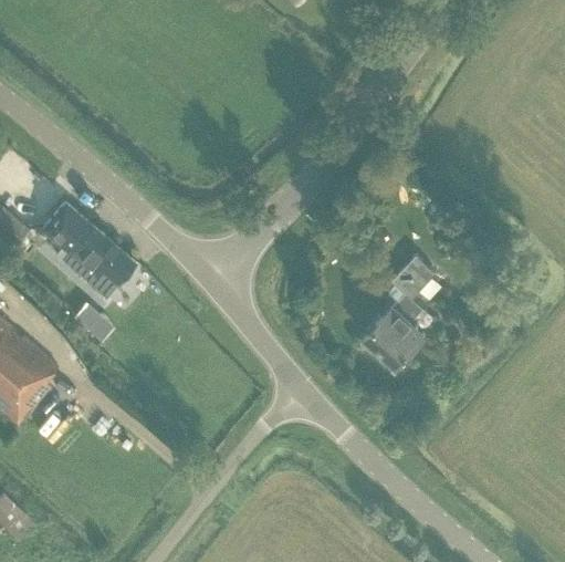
[(92,227),(65,204),(42,230),(62,248),(55,256),(106,299),(135,263),(93,227),(92,227)]
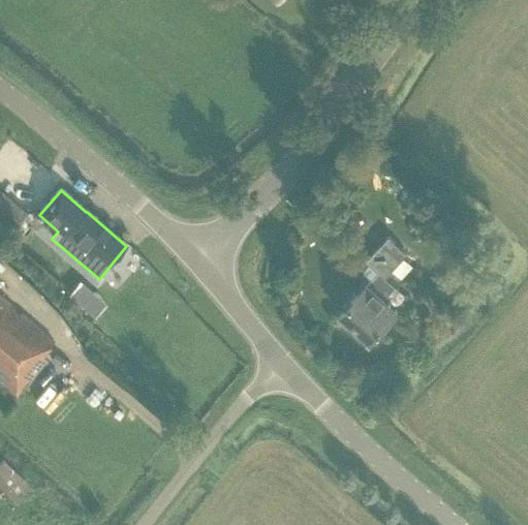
[(28,215),(2,192),(0,195),(0,222),(12,233),(28,215)]
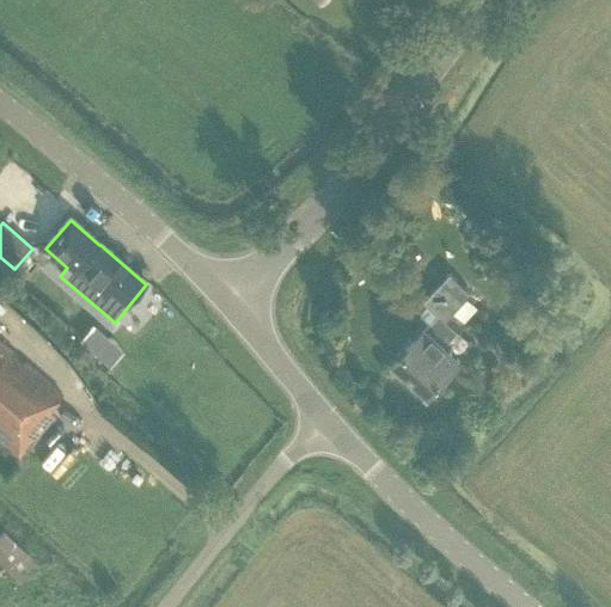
[(393,368),(428,399),(462,363),(445,349),(458,335),(446,324),(472,296),(451,277),(425,306),(439,319),(393,368)]
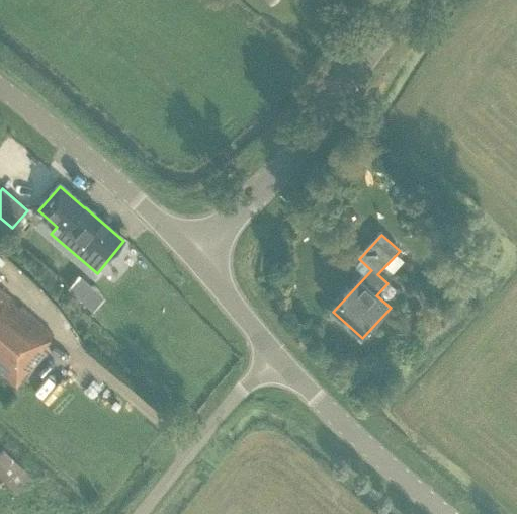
[(41,351),(53,337),(0,290),(0,375),(16,390),(47,355),(41,351)]
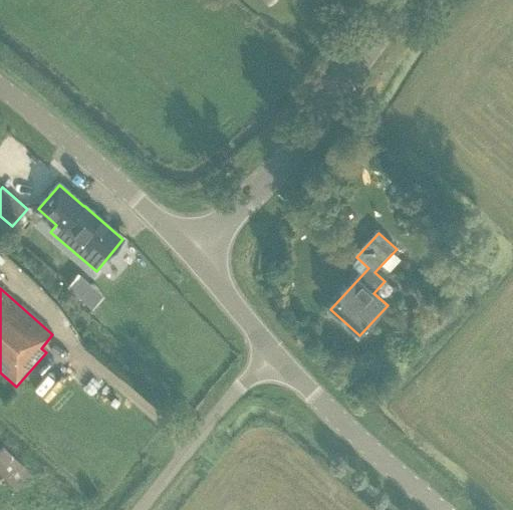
[(0,459),(18,478),(32,464),(11,441),(0,451),(0,459)]
